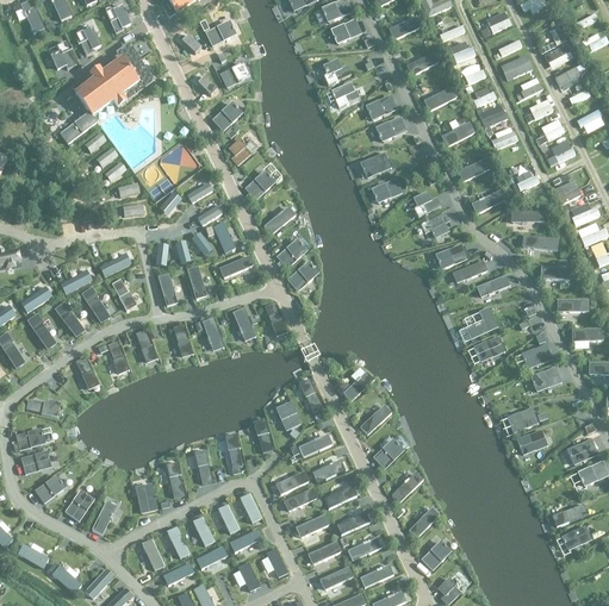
[(69,16),(62,0),(50,0),(51,2),(60,19),(69,16)]
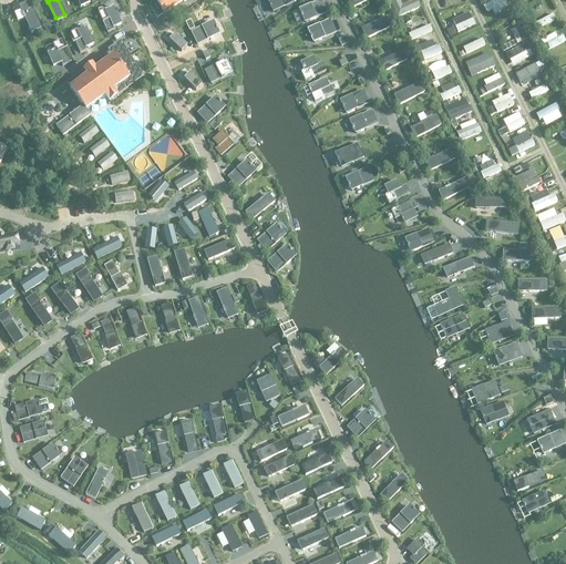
[(151,0),(147,2),(155,14),(162,10),(176,0),(151,0)]
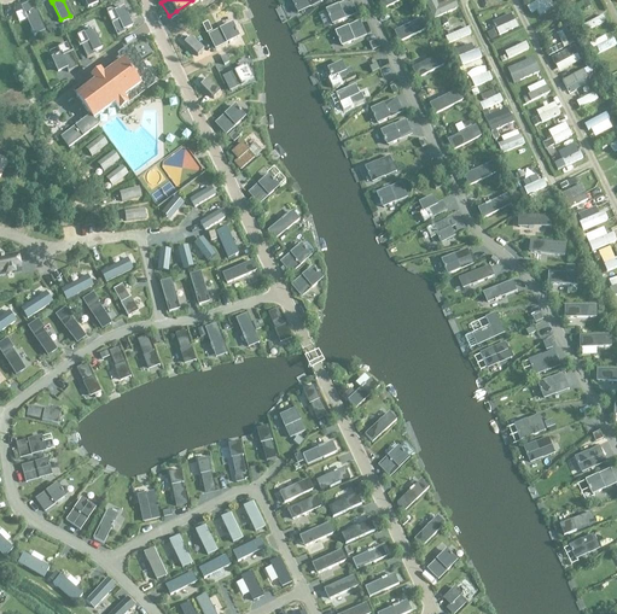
[(292,0),(297,10),(318,0),(292,0)]
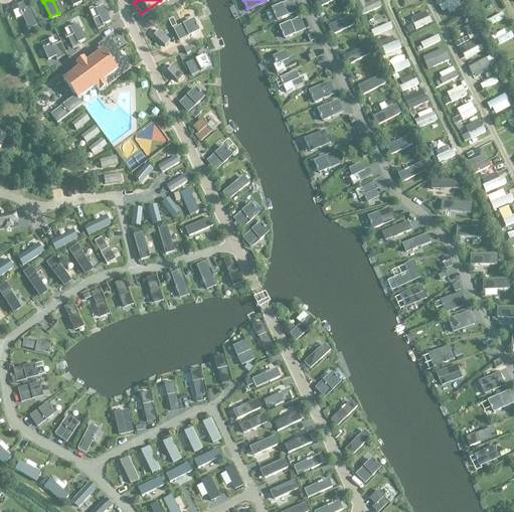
[(296,9),(292,0),(283,0),(271,5),(274,11),(273,11),(274,14),(275,13),(277,17),(296,9)]
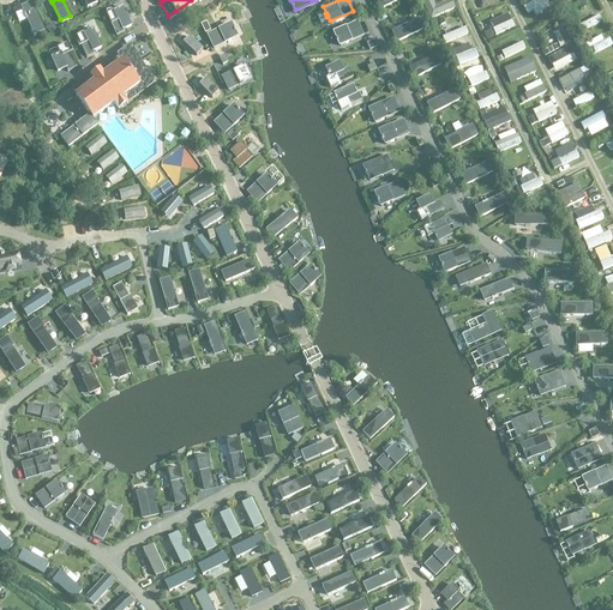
[(43,29),(31,1),(20,6),(24,12),(23,12),(25,18),(26,17),(32,34),(35,32),(43,29)]
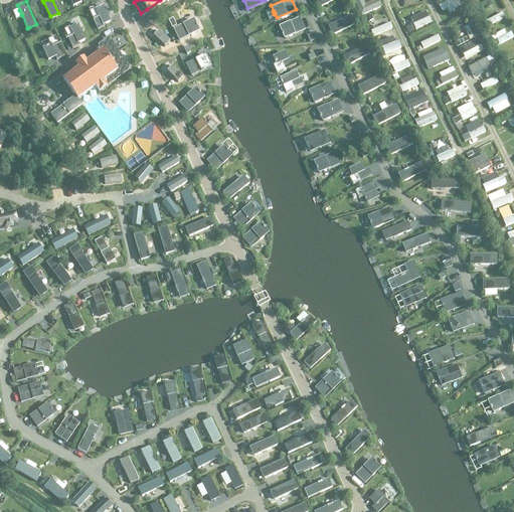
[(107,13),(103,3),(89,9),(97,27),(104,24),(101,16),(107,13)]
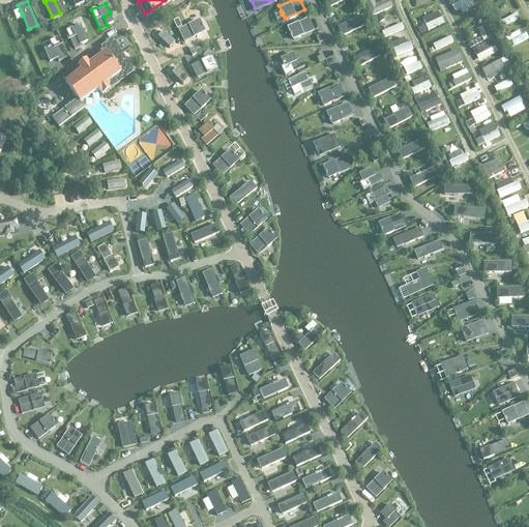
[(495,12),(497,19),(516,10),(512,4),(495,12)]
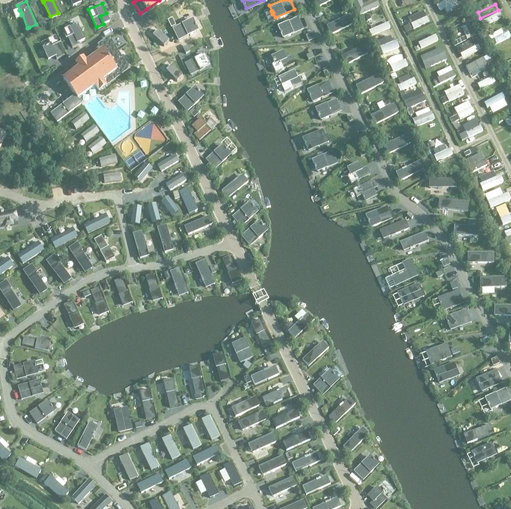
[(423,8),(406,15),(408,21),(425,14),(423,8)]
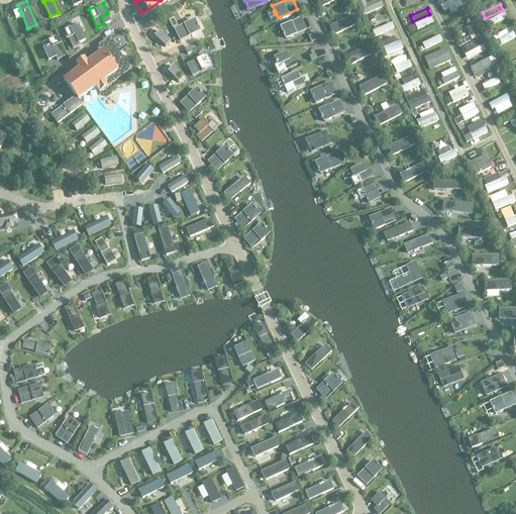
[(449,11),(452,17),(458,15),(455,8),(449,11)]
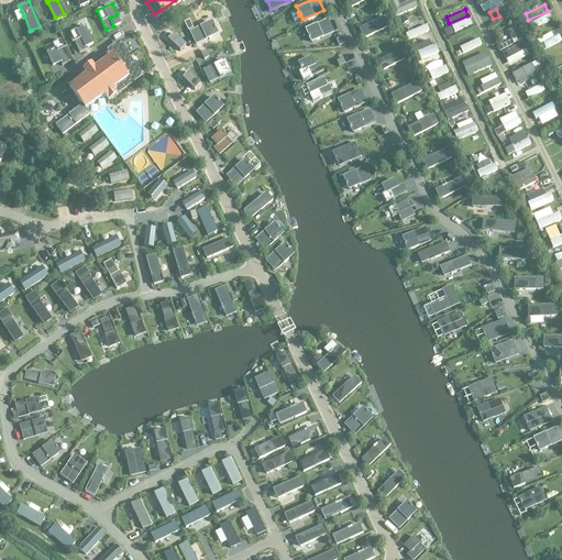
[(272,25),(287,17),(284,11),(276,15),(274,11),(266,14),(272,25)]
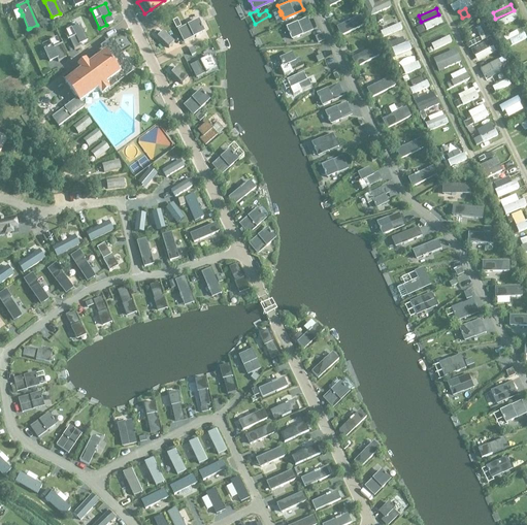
[(360,12),(335,24),(339,33),(364,22),(360,12)]
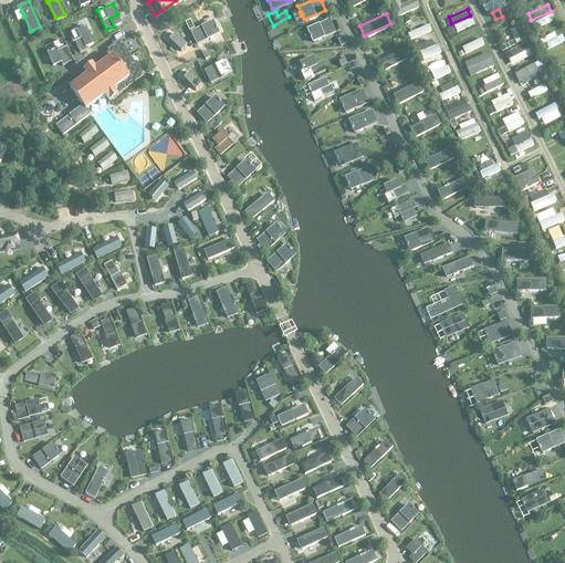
[(424,17),(406,24),(409,30),(426,23),(424,17)]
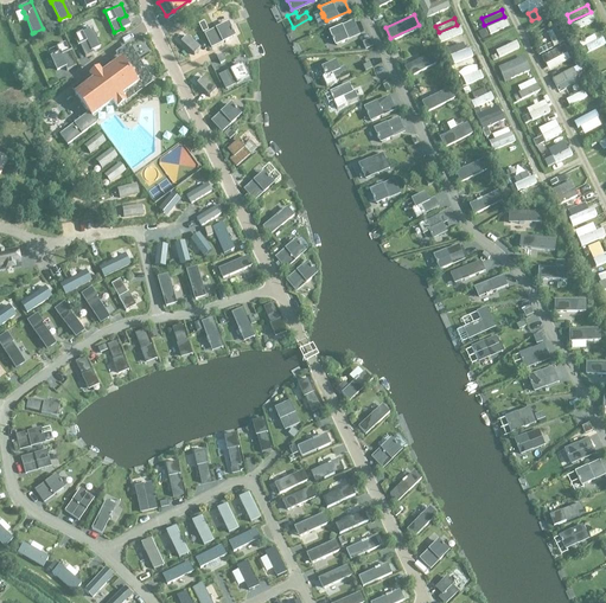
[(333,38),(336,43),(357,33),(351,19),(329,29),(332,36),(331,36),(332,39),(333,38)]
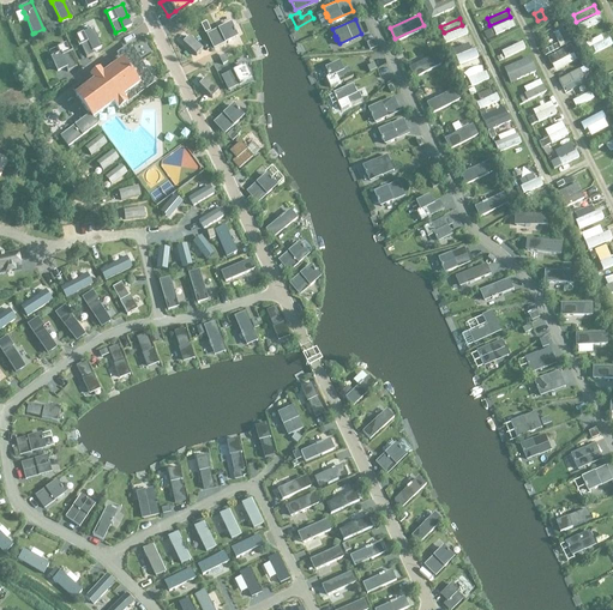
[(206,32),(212,47),(235,36),(232,29),(233,29),(232,26),(230,26),(228,22),(206,32)]
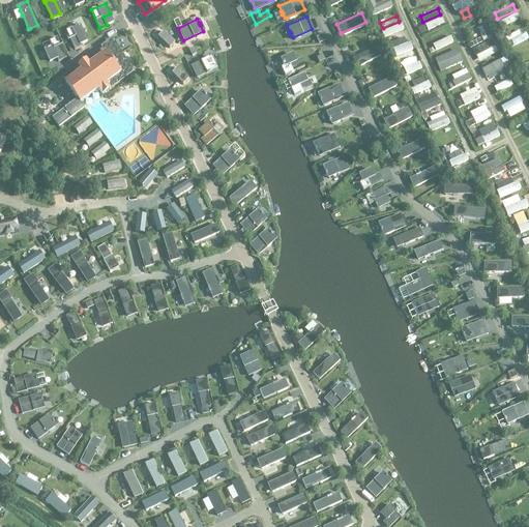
[(470,19),(464,21),(466,28),(472,26),(470,19)]
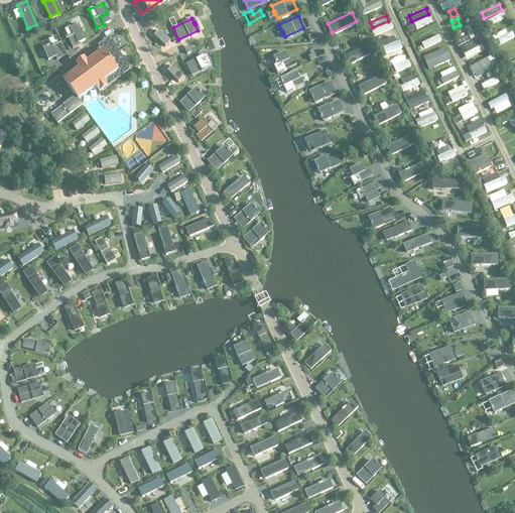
[(76,20),(65,27),(71,46),(85,37),(76,20)]
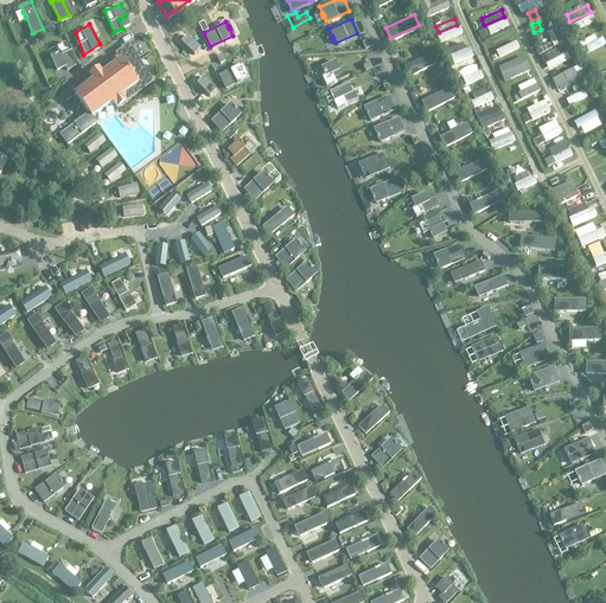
[(579,36),(581,43),(600,36),(598,29),(579,36)]
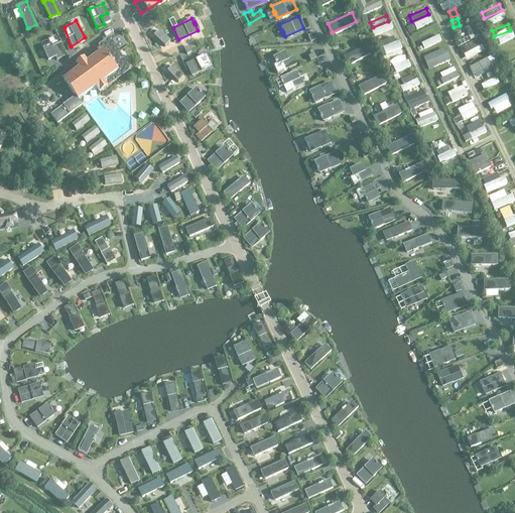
[(419,40),(437,32),(435,27),(416,35),(419,40)]
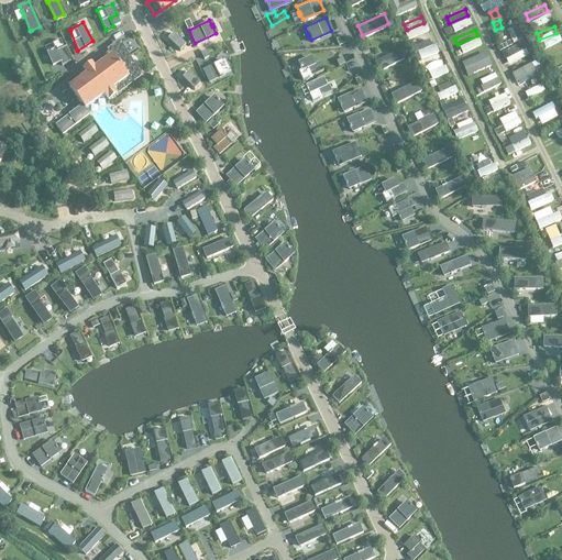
[(294,31),(278,39),(282,43),(296,35),(294,31)]
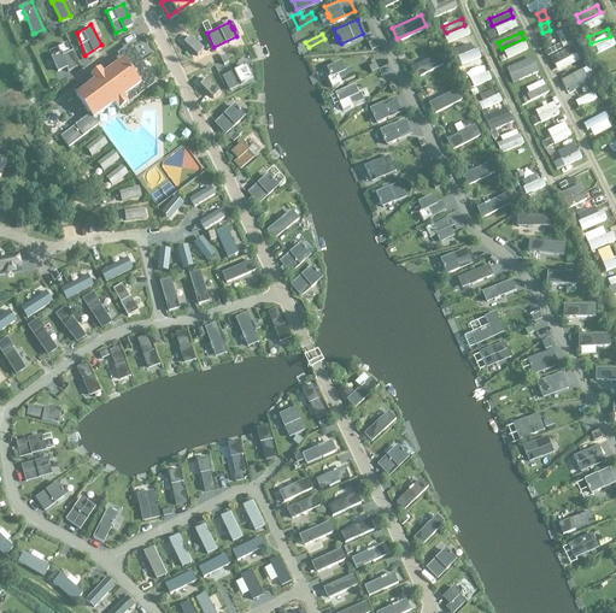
[(558,45),(563,53),(578,45),(573,36),(558,45)]
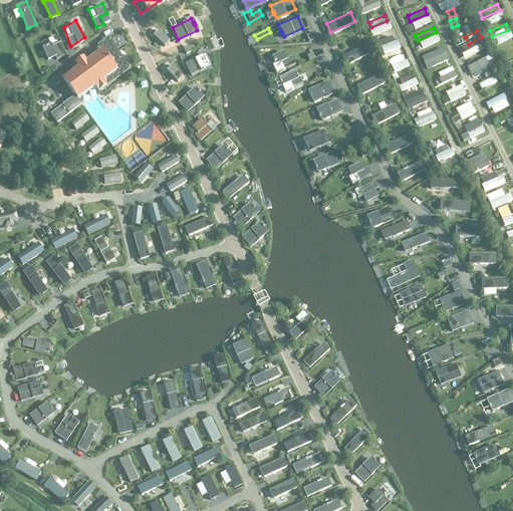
[(315,37),(313,31),(306,34),(309,40),(315,37)]
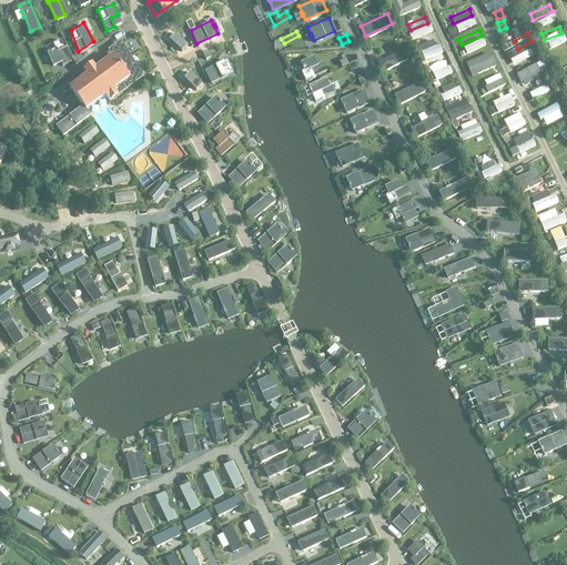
[(428,34),(416,38),(418,44),(431,40),(428,34)]
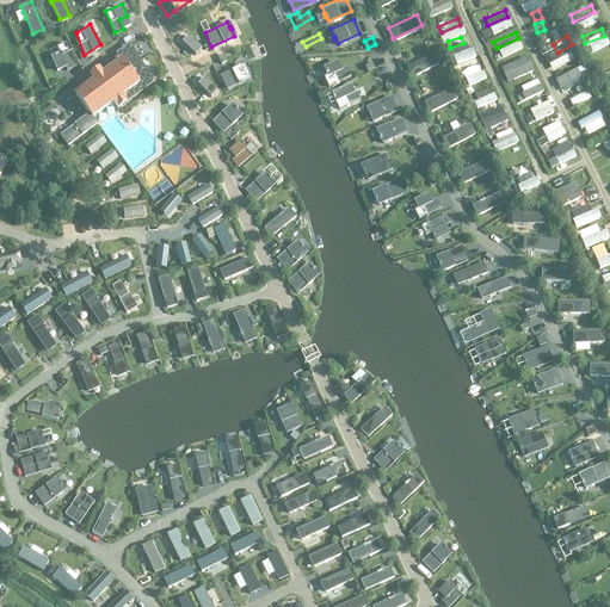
[(67,68),(74,64),(65,41),(56,44),(60,51),(51,55),(56,67),(65,63),(67,68)]
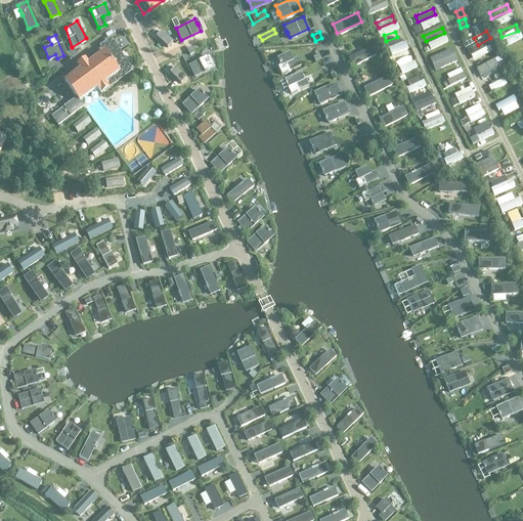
[(98,43),(100,47),(91,53),(94,57),(63,80),(78,99),(96,86),(100,91),(131,69),(111,35),(98,43)]
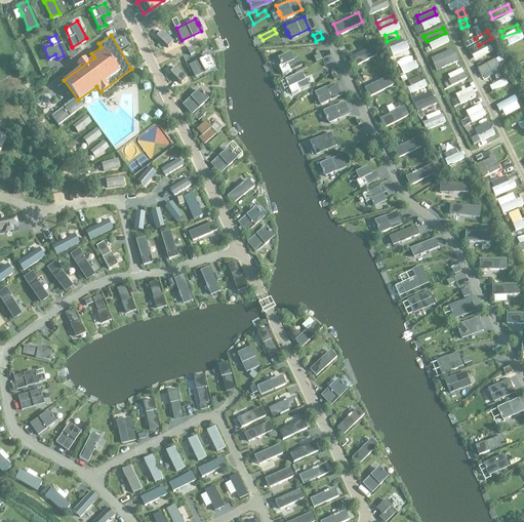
[(346,50),(359,45),(356,35),(343,39),(346,50)]
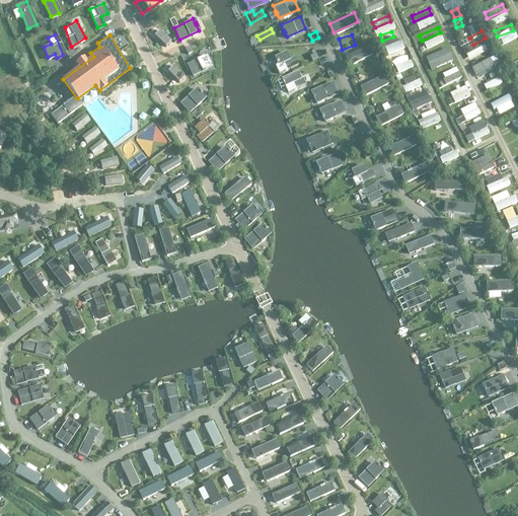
[(512,52),(517,49),(517,35),(508,41),(512,52)]
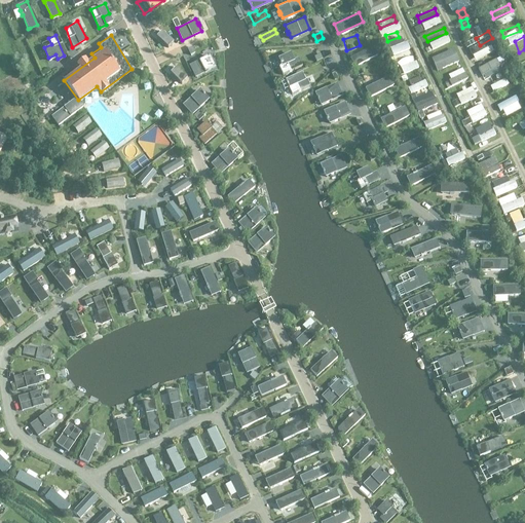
[(377,53),(373,44),(349,57),(353,65),(377,53)]
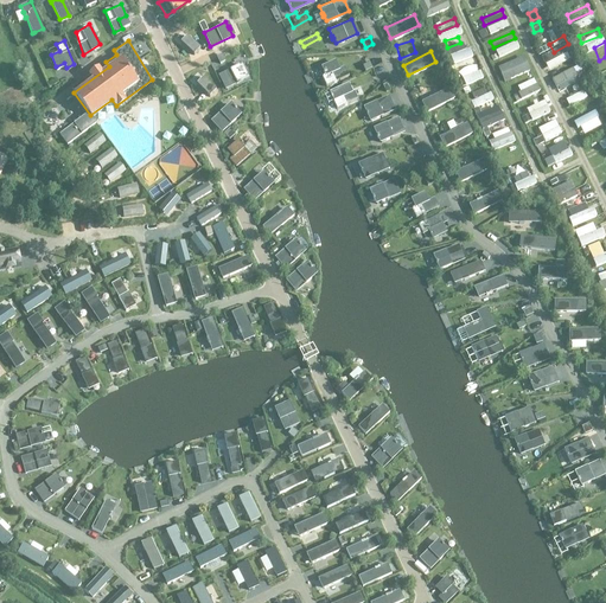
[(504,70),(525,59),(522,52),(501,62),(504,70)]
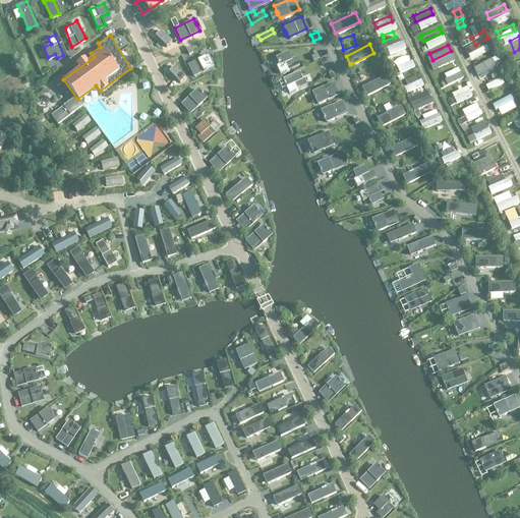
[(466,62),(470,69),(497,54),(493,47),(466,62)]
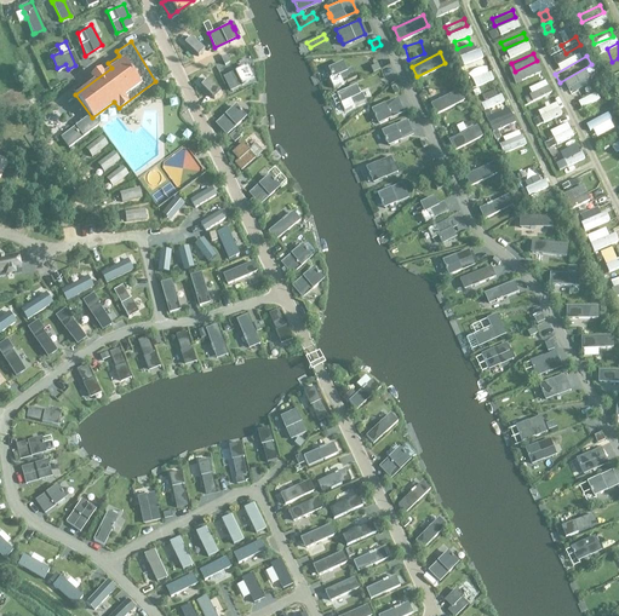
[(607,56),(600,58),(602,67),(611,64),(607,56)]
